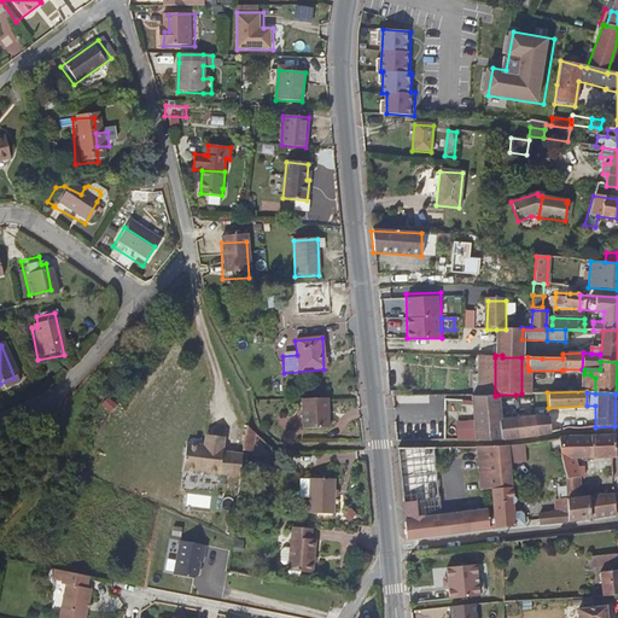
[(499,395),(495,396),(472,396),(472,408),(473,423),(474,441),(507,439),(535,436),(549,433),(548,423),(548,418),(536,417),(518,418),(501,419),(499,395)]
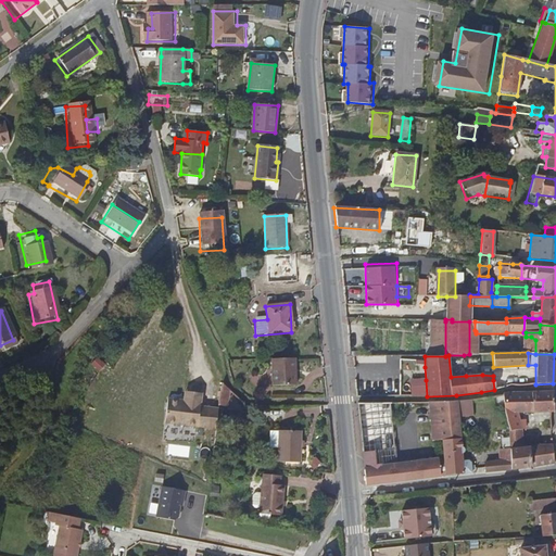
[(451,377),(466,376),(464,355),(449,355),(451,377)]
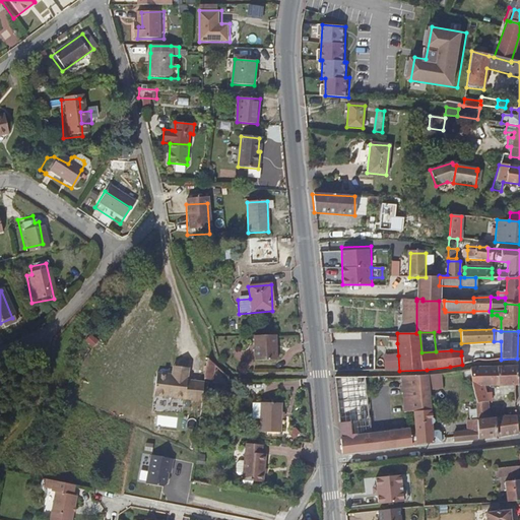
[(93,345),(99,338),(90,333),(85,340),(93,345)]
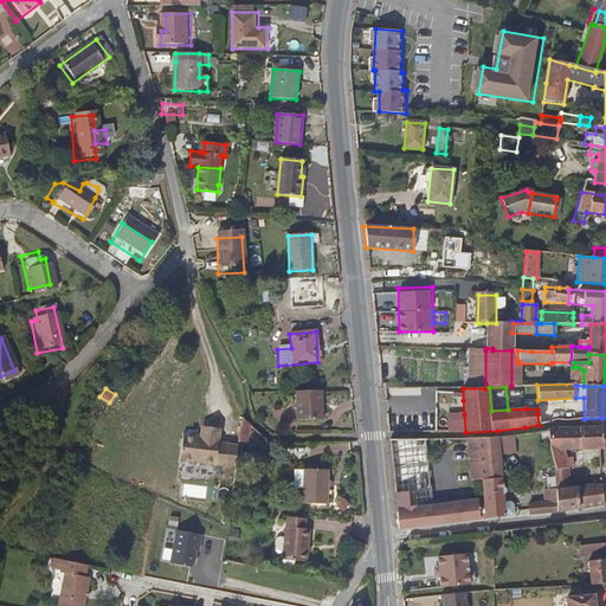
[(463,388),(449,389),(450,400),(463,400),(463,388)]
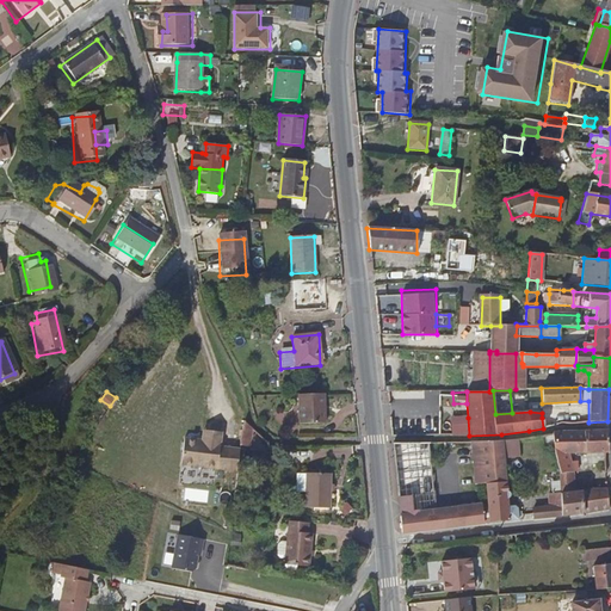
[(323,424),(323,395),(298,395),(298,424),(323,424)]
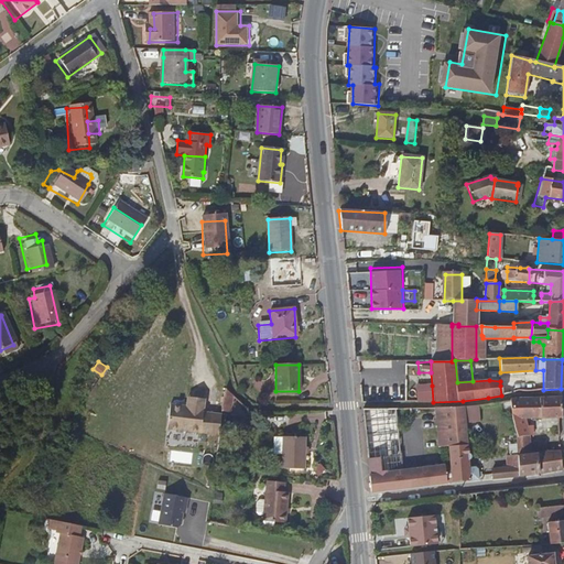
[(359,386),(360,403),(403,402),(403,384),(359,386)]
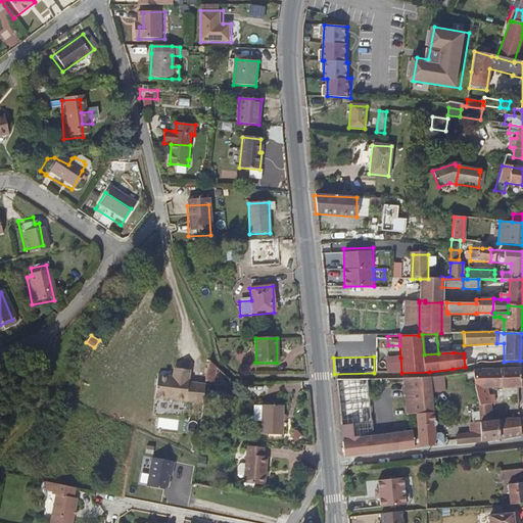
[(465,367),(472,365),(471,357),(464,358),(465,367)]
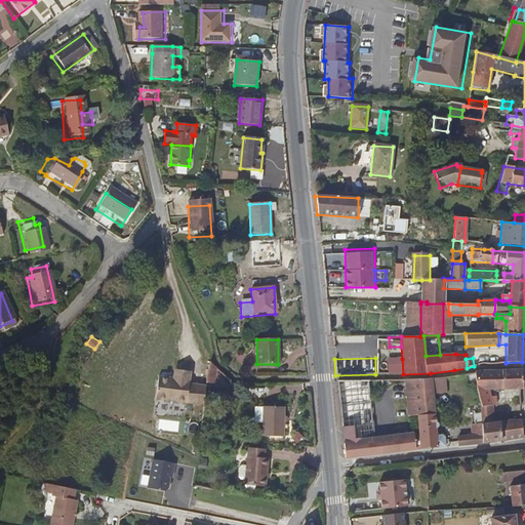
[(387,359),(387,374),(403,374),(402,359),(387,359)]
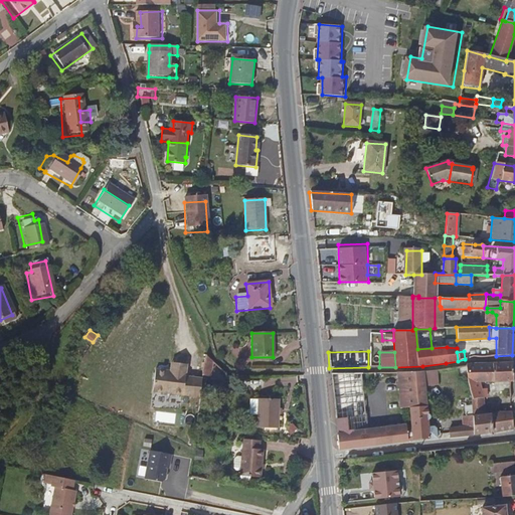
[(213,362),(204,355),(201,375),(211,376),(213,362)]
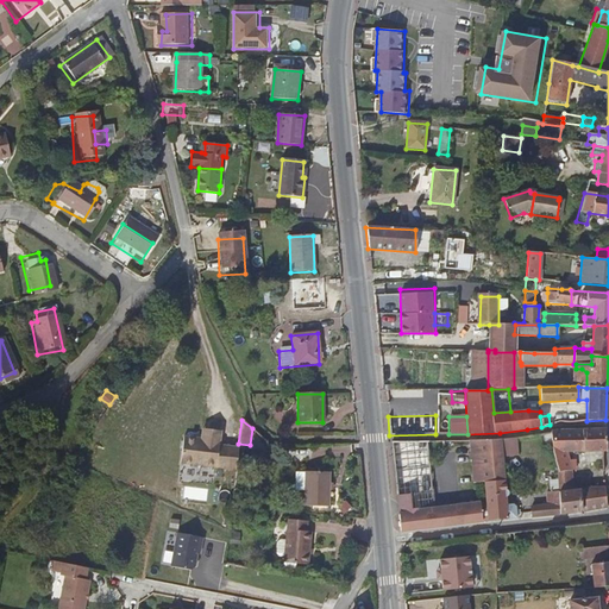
[(220,432),(201,429),(200,440),(182,438),(180,464),(236,471),(238,450),(218,446),(220,432)]
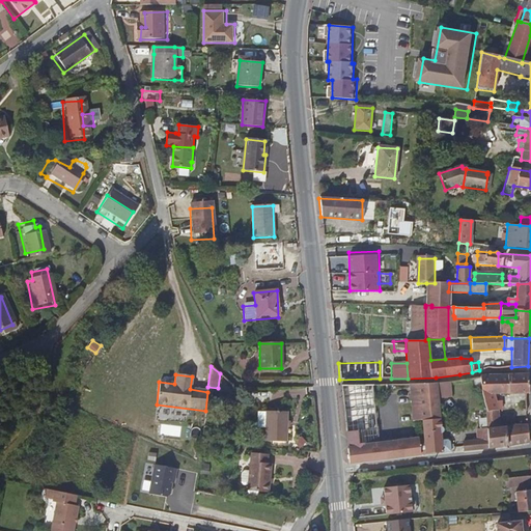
[(509,393),(525,393),(528,392),(528,374),(499,375),(499,393),(509,393)]
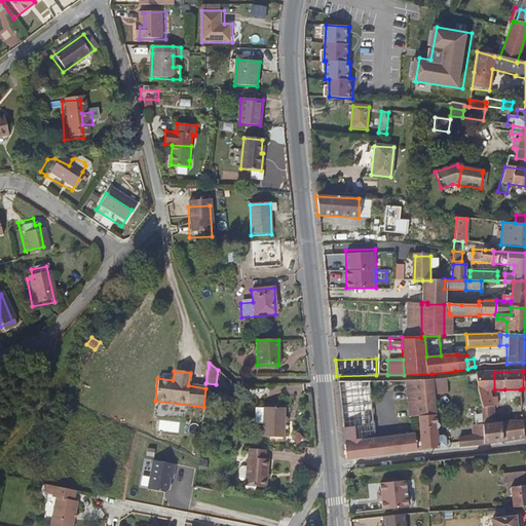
[(488,389),(494,389),(494,372),(485,373),(476,373),(476,392),(480,407),(491,406),(495,406),(495,398),(490,398),(488,389)]
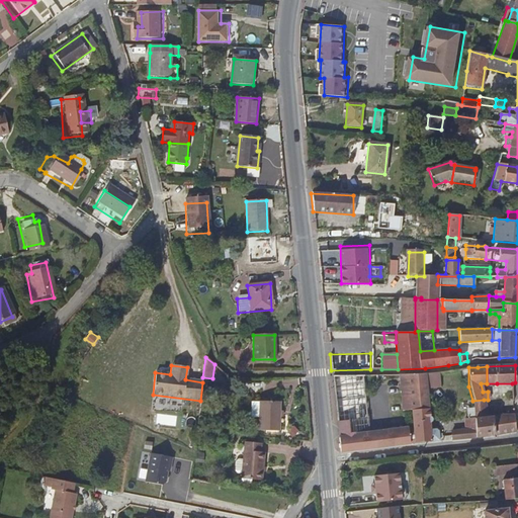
[(425,374),(398,374),(402,411),(407,411),(412,410),(428,409),(425,374)]
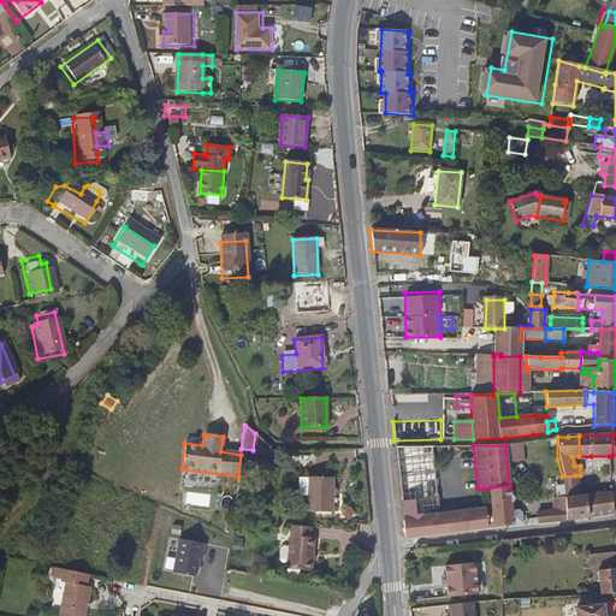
[(432,446),(396,448),(403,520),(439,516),(432,446)]
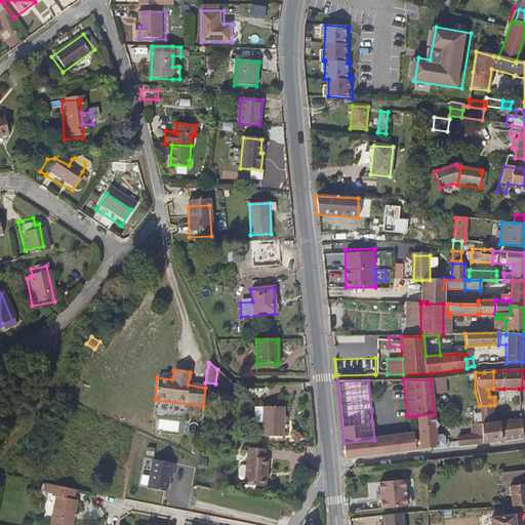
[(252,421),(260,421),(261,406),(253,405),(252,421)]
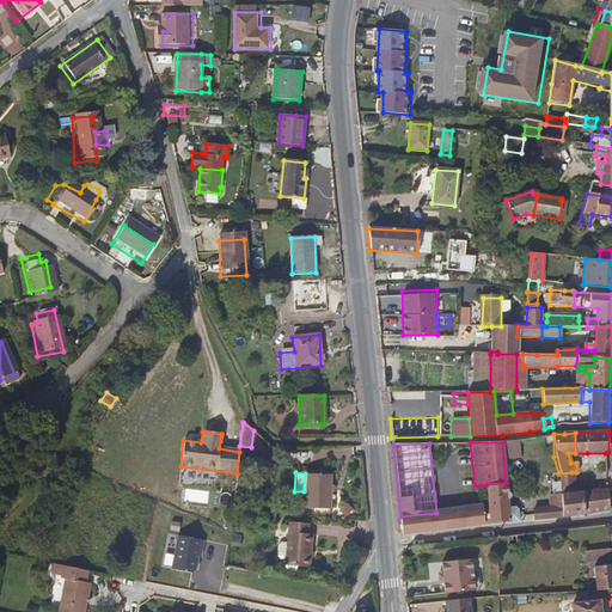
[(573,484),(573,476),(571,472),(558,473),(560,495),(574,494),(573,484)]
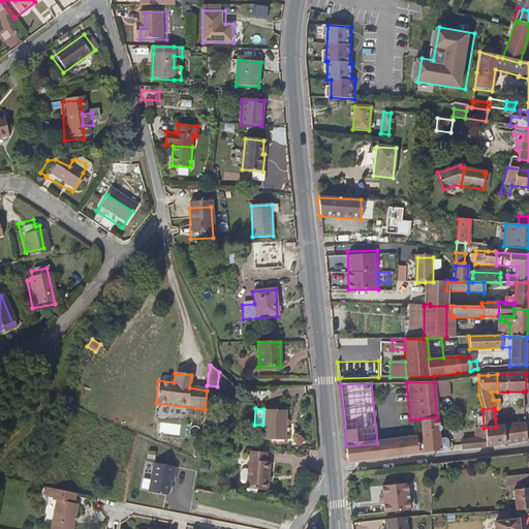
[(284,441),(285,426),(285,419),(286,409),(263,409),(262,425),(262,440),(284,441)]
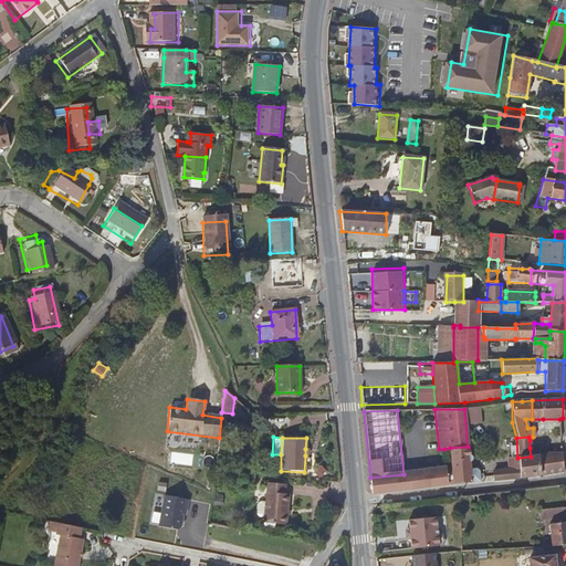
[(468,447),(450,448),(452,470),(453,484),(480,482),(479,471),(477,469),(470,470),(469,462),(472,460),(471,457),(469,454),(468,447)]
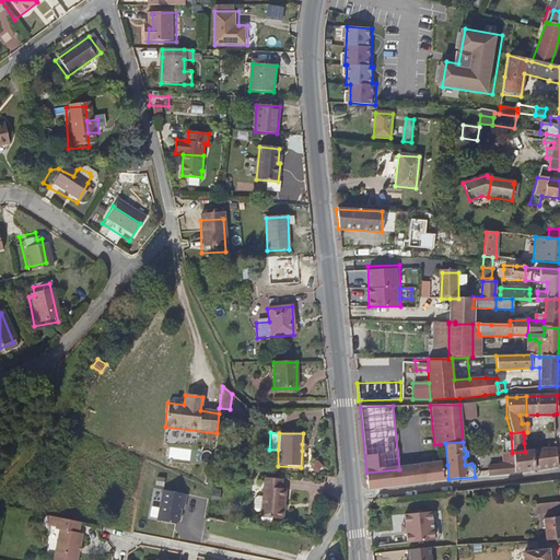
[(545,469),(557,467),(556,448),(539,450),(532,451),(534,470),(545,469)]
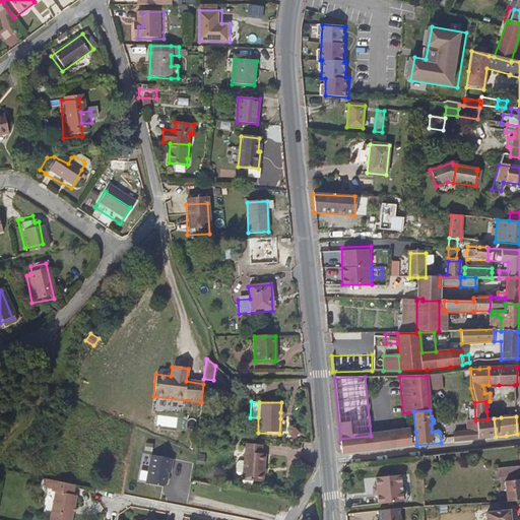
[(477,439),(496,437),(494,418),(488,419),(475,420),(476,431),(477,439)]
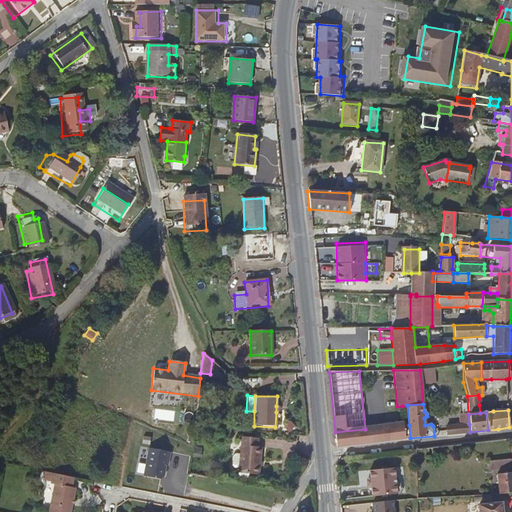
[(335,432),(336,447),(404,439),(402,425),(402,423),(392,424),(392,426),(365,429),(335,432)]
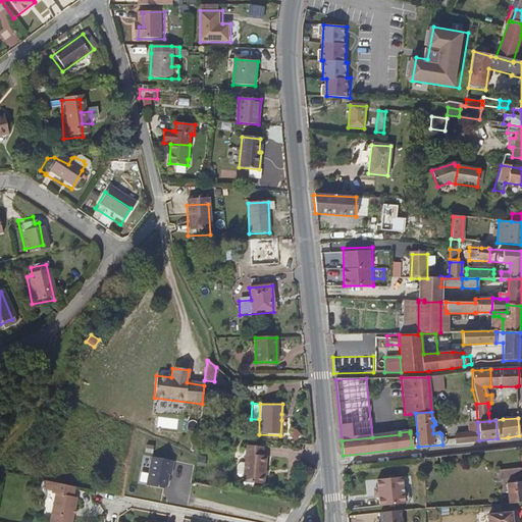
[(449,444),(479,440),(478,432),(471,433),(449,434),(449,444)]
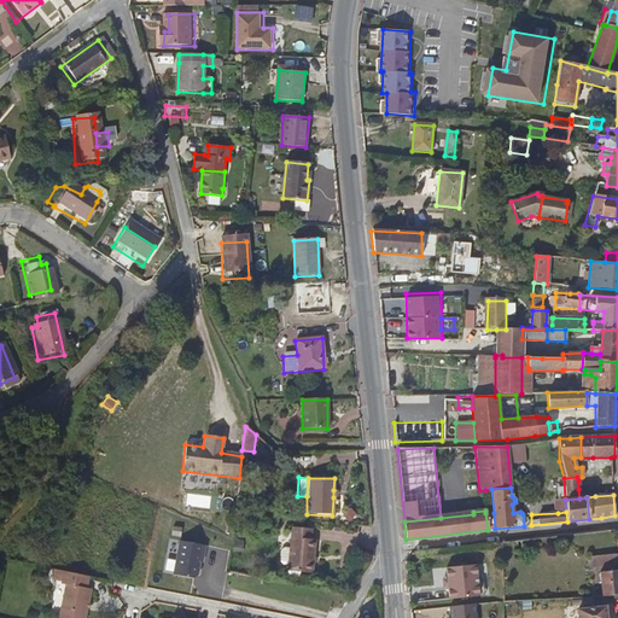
[(289,564),(289,570),(313,571),(315,540),(312,540),(313,528),(292,526),(290,547),(284,547),(280,549),(279,559),(283,563),(289,564)]
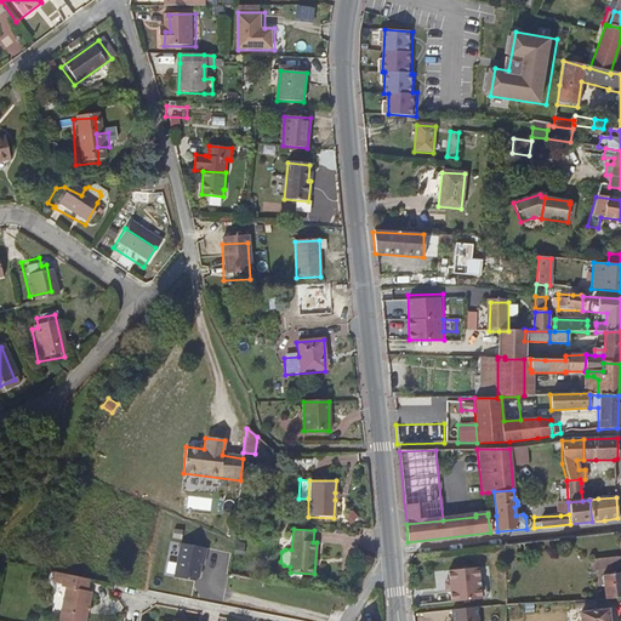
[(206,552),(180,548),(176,584),(197,586),(200,582),(203,565),(205,565),(206,552)]
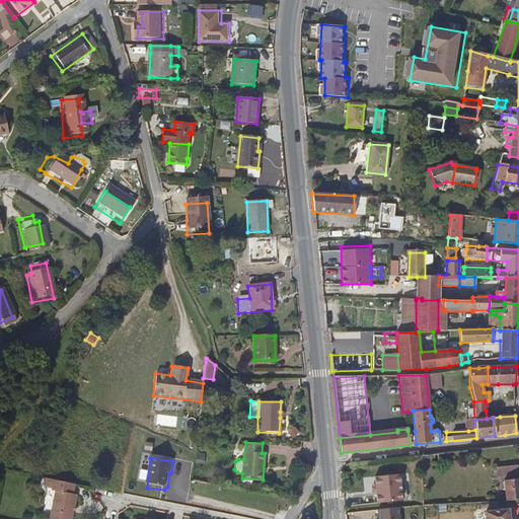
[(518,474),(518,465),(506,467),(507,476),(518,474)]
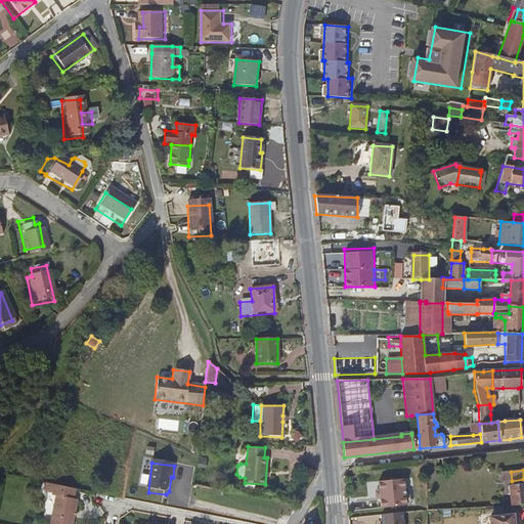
[(512,481),(511,472),(501,472),(501,481),(512,481)]
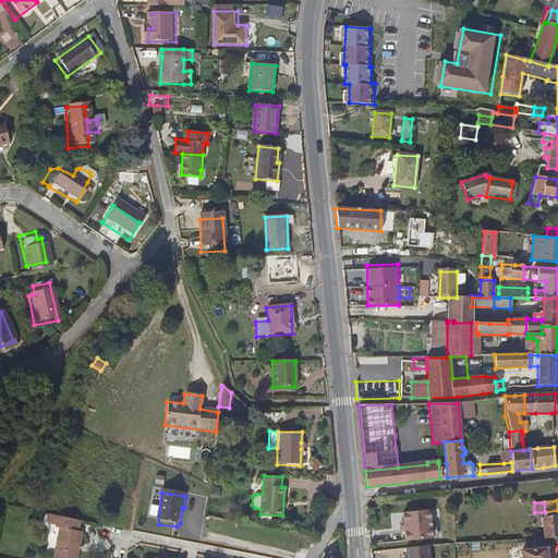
[(557,516),(542,517),(544,538),(557,537),(557,516)]
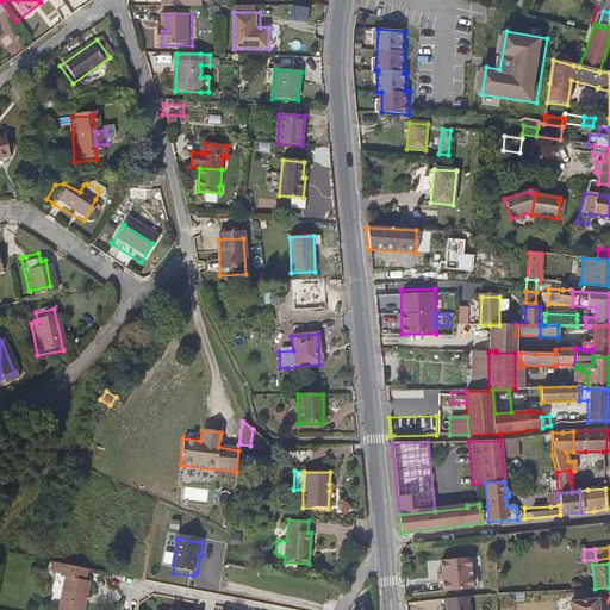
[(78,586),(80,573),(54,568),(51,582),(56,583),(50,609),(76,609),(81,586),(78,586)]
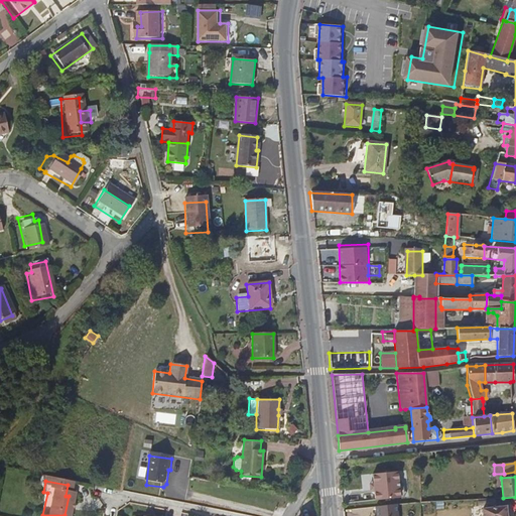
[(398,515),(399,503),(375,503),(375,515),(398,515)]
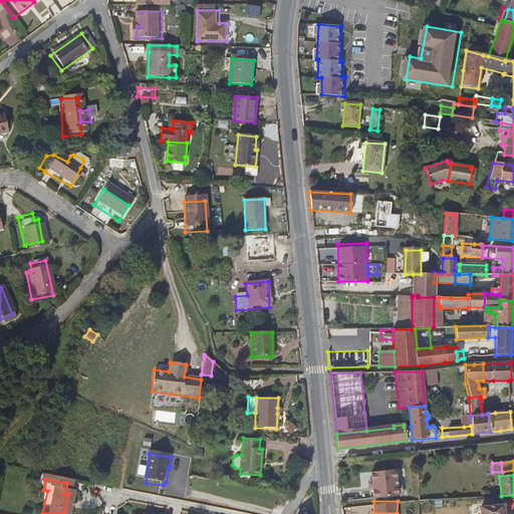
[(493,504),(487,504),(488,507),(481,508),(481,513),(504,513),(504,505),(493,507),(493,504)]
